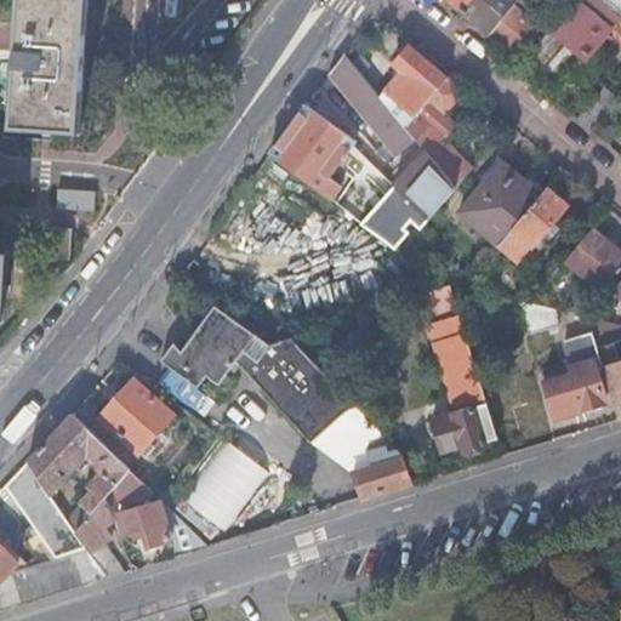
[(22,0),(13,132),(79,137),(83,63),(86,0),(22,0)]
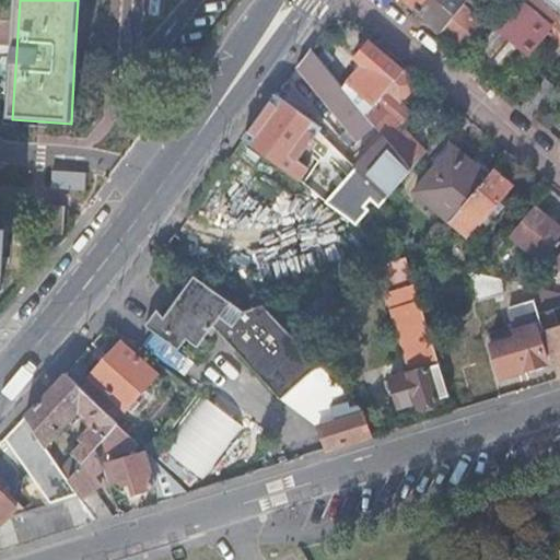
[(405,0),(418,11),(427,0),(405,0)]
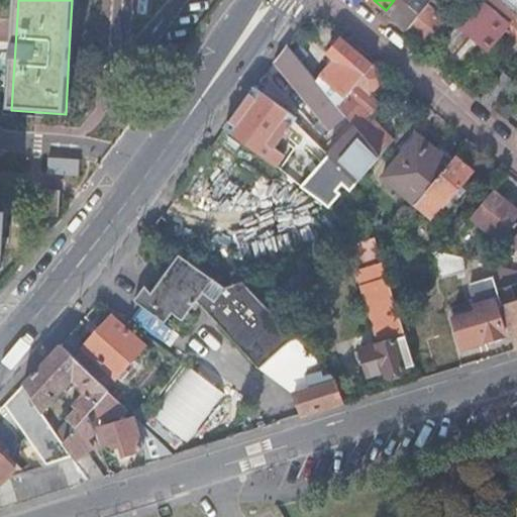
[(397,19),(409,29),(433,0),(394,0),(386,10),(397,19)]
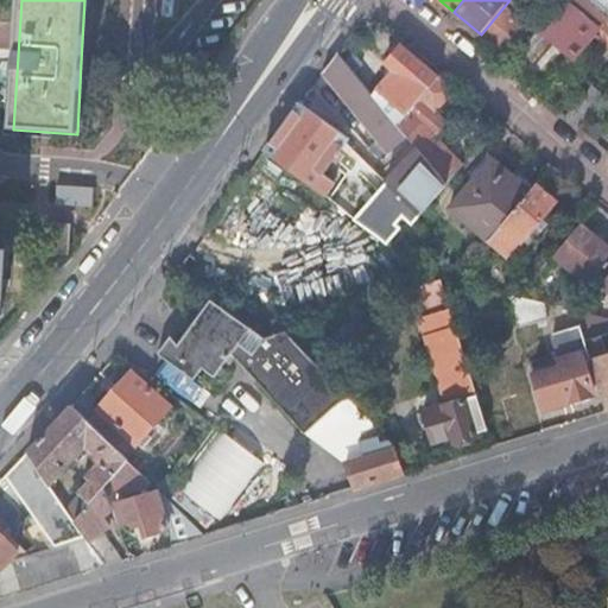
[(510,0),(481,35),(506,55),(517,42),(529,27),(513,14),(524,0),(510,0)]
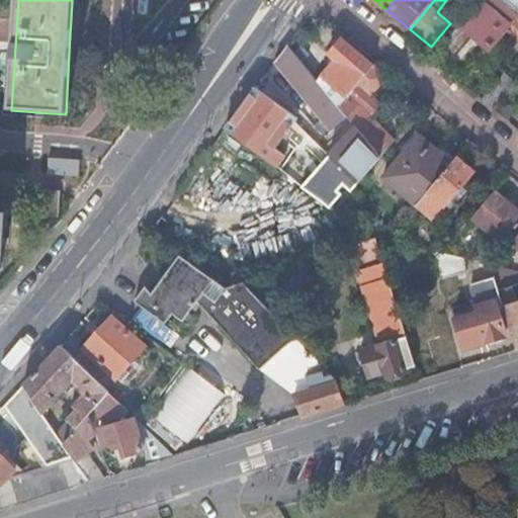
[(517,19),(517,0),(480,0),(459,24),(476,38),(491,52),(509,31),(517,19)]
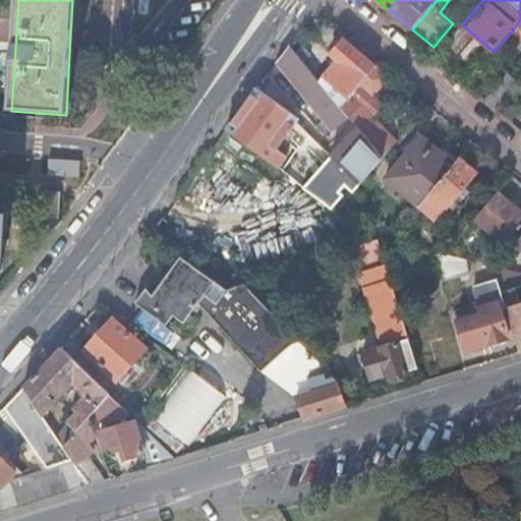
[(520,39),(520,19),(512,32),(520,39)]
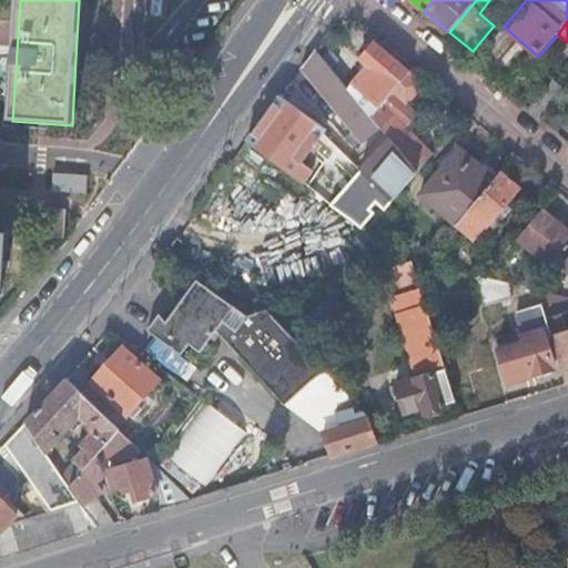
[(367,66),(348,89),(371,115),(382,102),(391,92),(408,71),(375,42),(359,60),(367,66)]
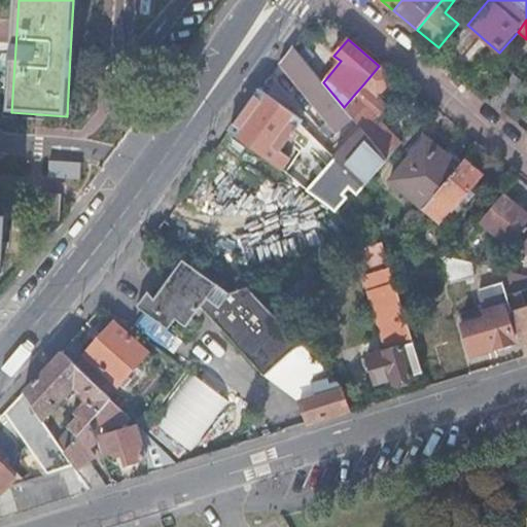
[(292,46),(280,63),(338,132),(353,118),(352,117),(344,107),(323,82),(297,53),(292,46)]
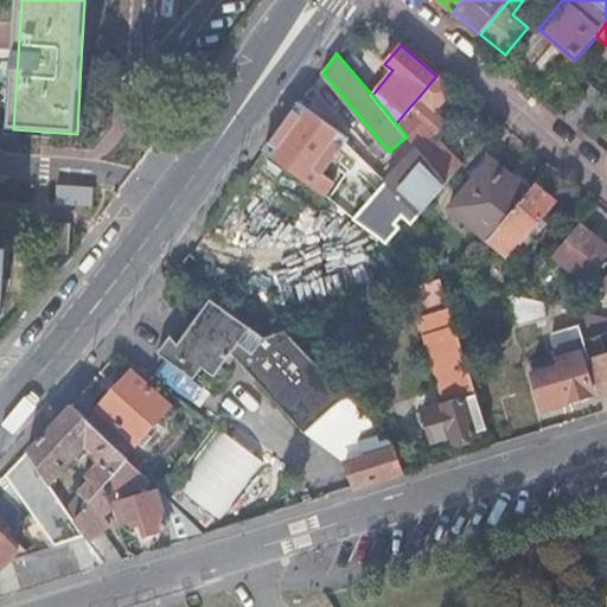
[(453,90),(436,76),(417,98),(434,113),(453,90)]
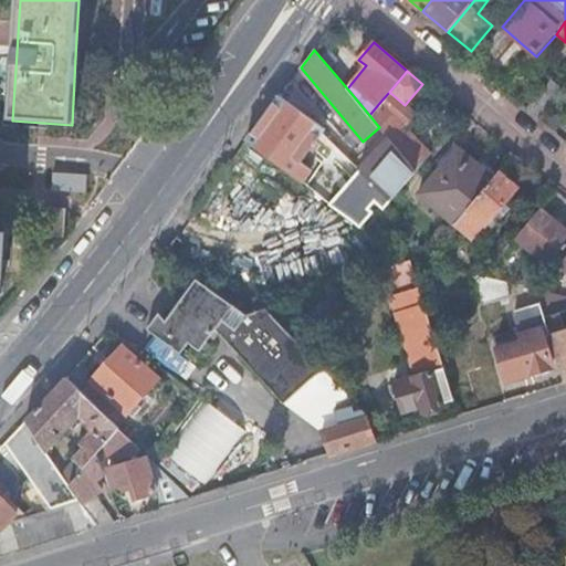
[(389,92),(380,102),(392,113),(396,116),(405,105),(389,92)]
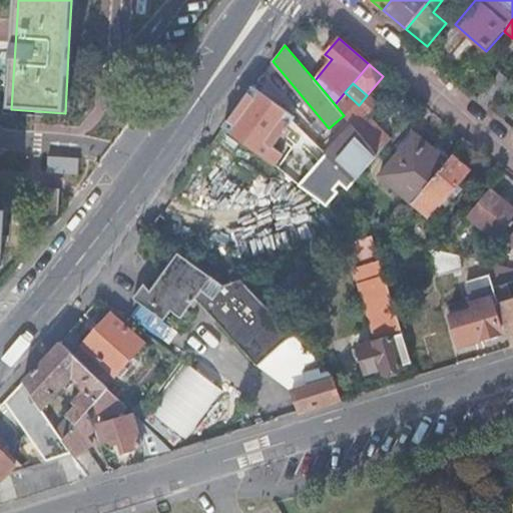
[(295,116),(254,86),(224,128),(276,164),(283,154),(273,147),(292,120),(295,116)]
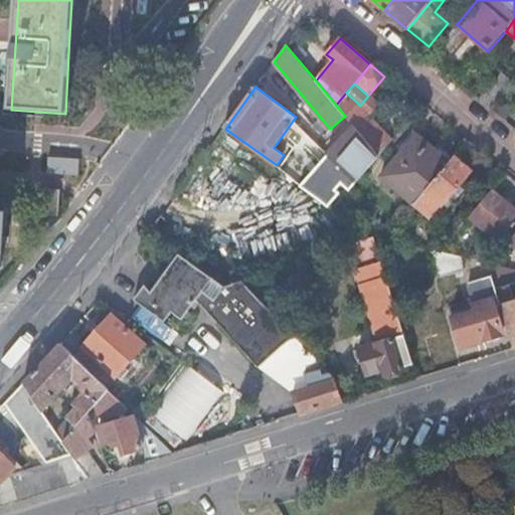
[(346,93),(336,105),(344,115),(357,103),(346,93)]
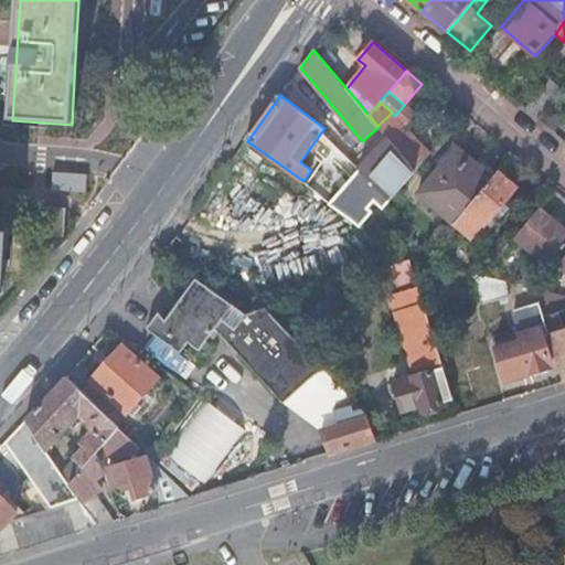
[(418,116),(404,105),(395,116),(407,129),(418,116)]
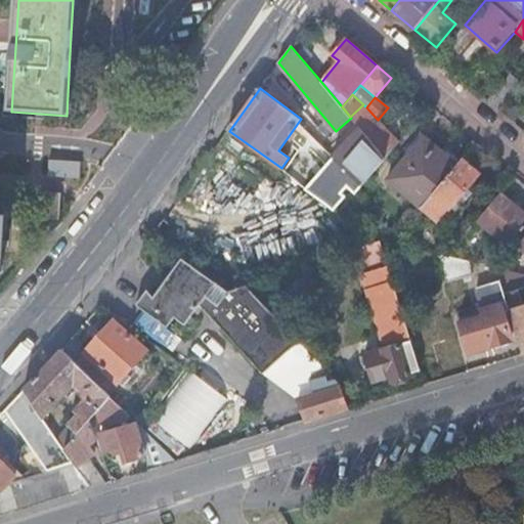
[(350,117),(351,118),(360,129),(386,159),(399,142),(378,120),(366,107),(363,104),(350,117)]
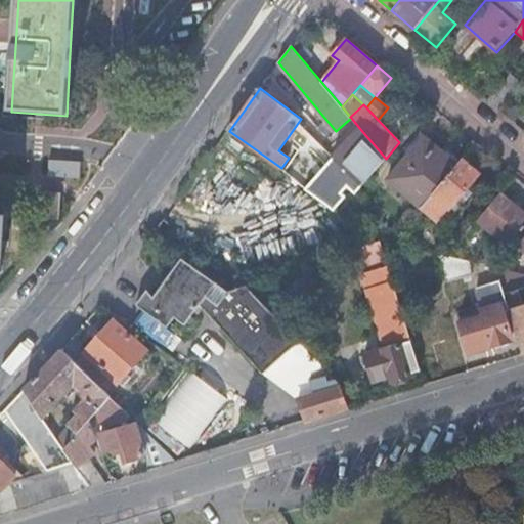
[(386,159),(360,129),(334,157),(363,185),(386,159)]
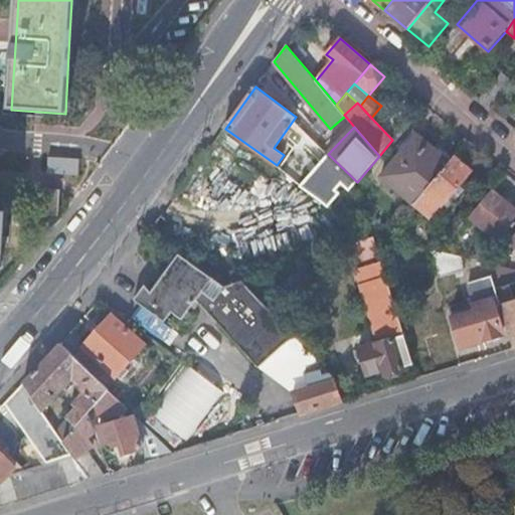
[(381,176),(413,203),(450,161),(417,133),(381,176)]
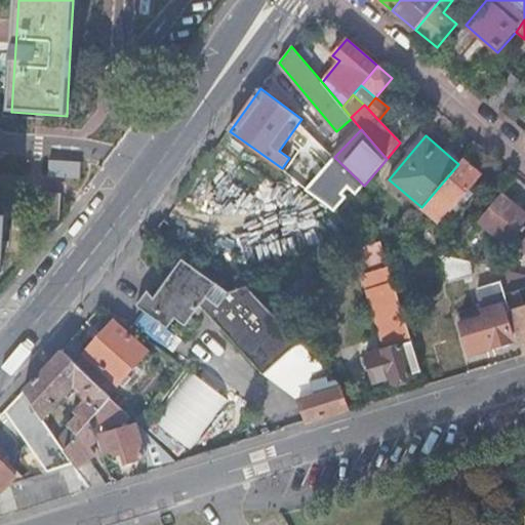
[(458,164),(421,207),(439,221),(481,174),(470,164),(483,149),(477,144),(458,164)]
